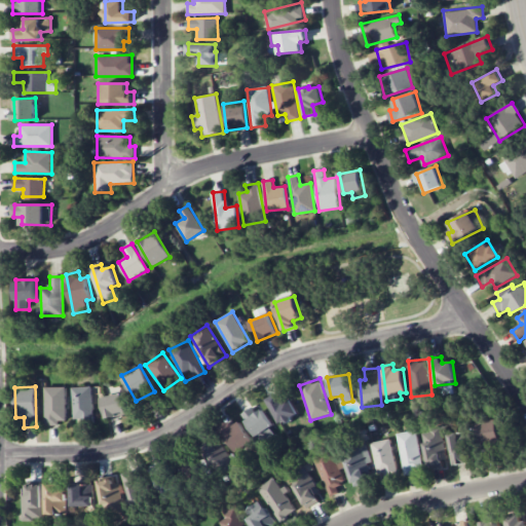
[(66,423),(67,387),(46,386),(45,423),(66,423)]
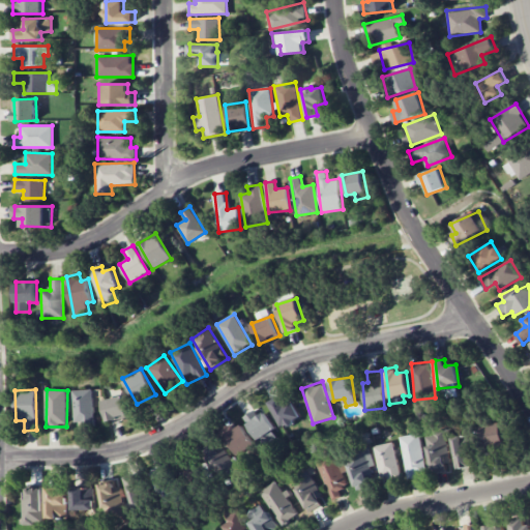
[(92,389),(72,389),(74,422),(93,421),(92,389)]
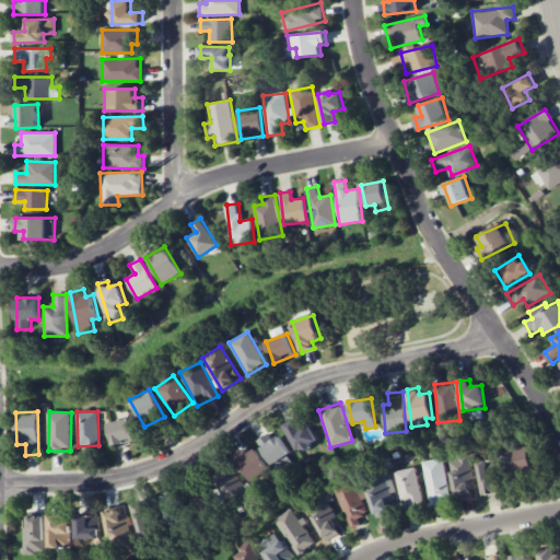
[(114,446),(137,440),(131,418),(108,423),(114,446)]
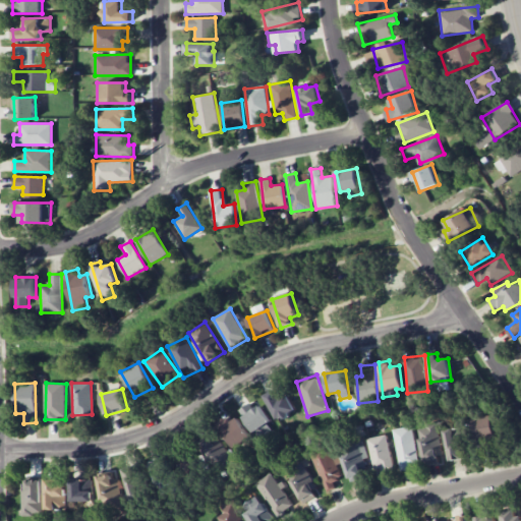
[(288,395),(281,399),(277,390),(265,395),(277,420),(296,411),(288,395)]
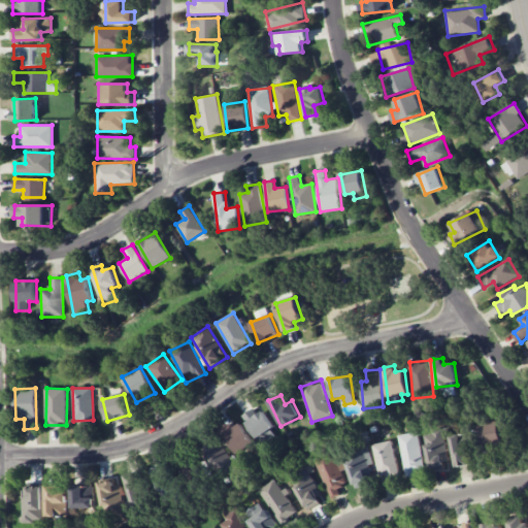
[(264,411),(257,415),(254,408),(243,414),(260,443),(276,435),(264,411)]
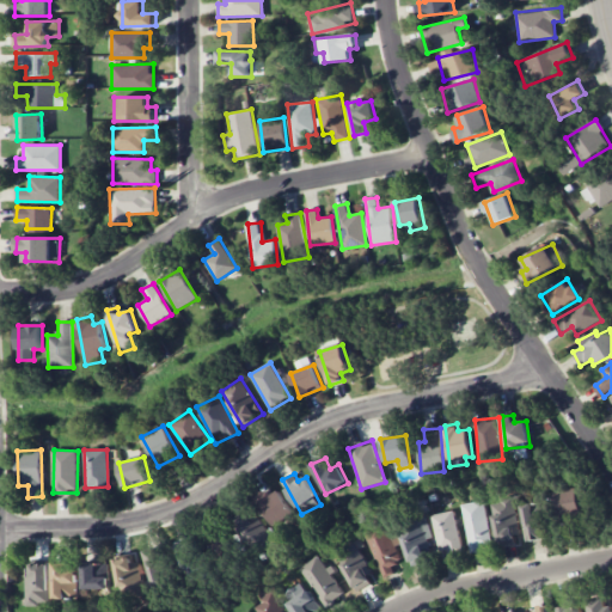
[(275,526),(295,513),(279,488),(258,501),(275,526)]
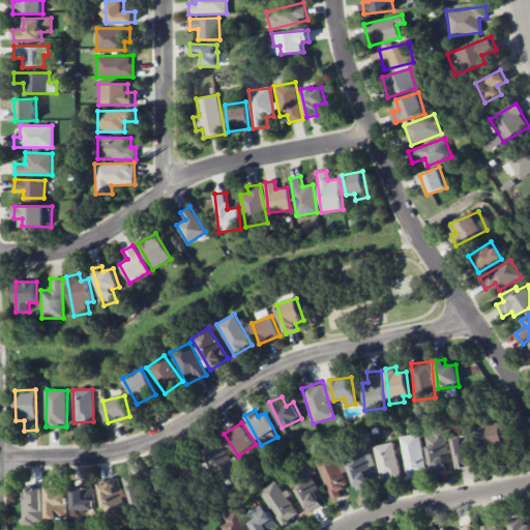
[(483,447),(504,445),(502,422),(481,425),(483,447)]
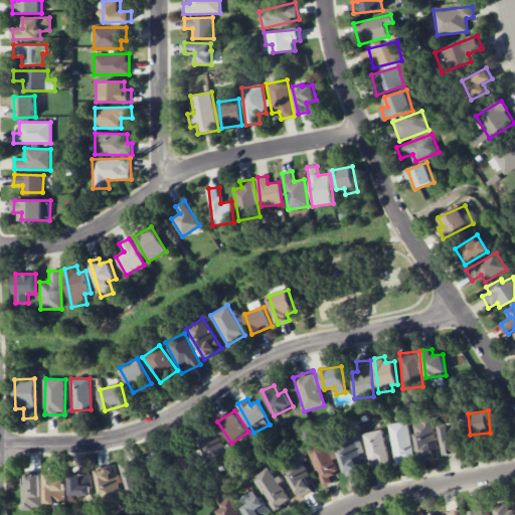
[(419,460),(439,457),(433,416),(413,420),(419,460)]
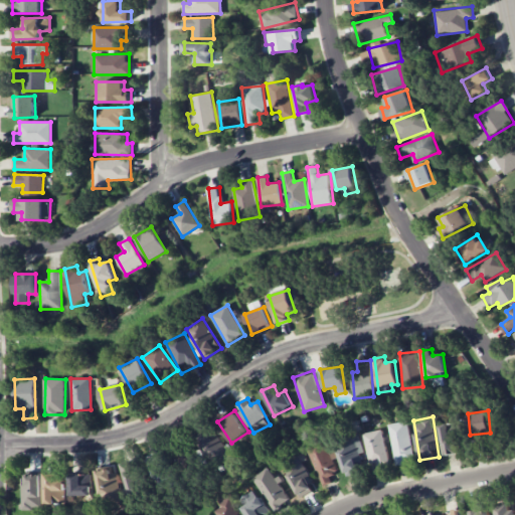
[(414,460),(407,420),(388,424),(395,464),(414,460)]
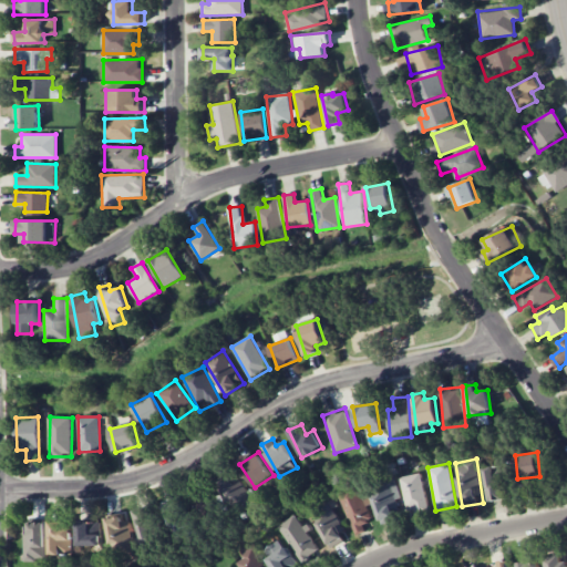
[(504,465),(485,466),(487,501),(506,500),(504,465)]
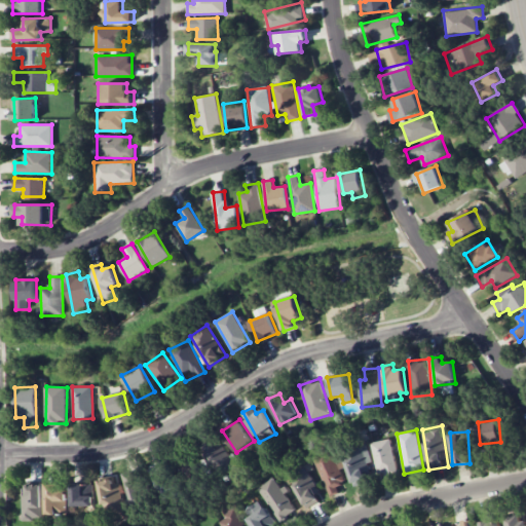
[(371,443),(377,474),(386,472),(387,478),(398,475),(389,439),(371,443)]
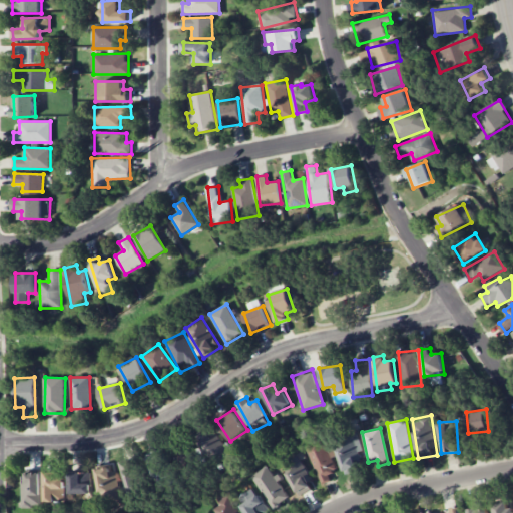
[(346,474),(360,470),(356,453),(363,451),(358,431),(337,436),(346,474)]
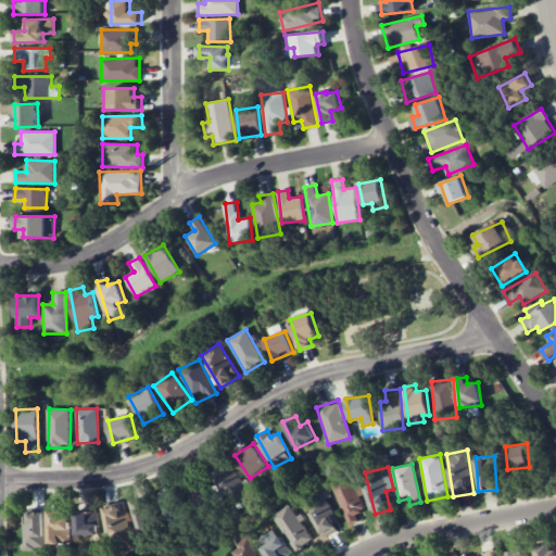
[(348,525),(358,521),(356,514),(367,509),(358,485),(355,487),(351,477),(332,483),(348,525)]
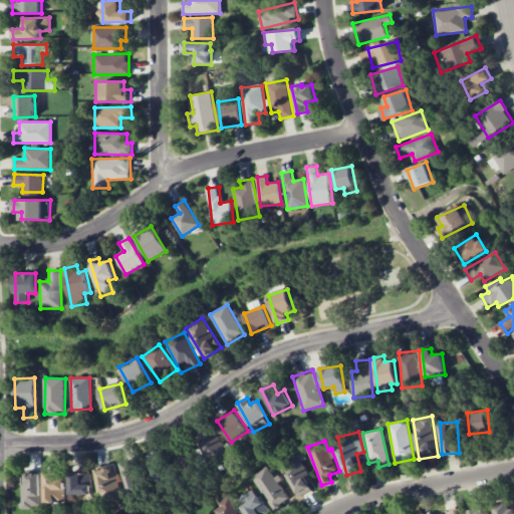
[(314,489),(300,461),(306,459),(300,448),(280,459),(299,497),(314,489)]
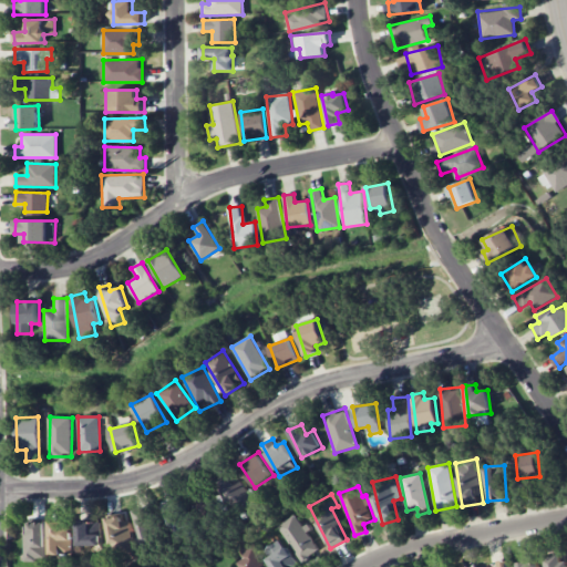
[(167,504),(166,534),(185,534),(186,504),(167,504)]
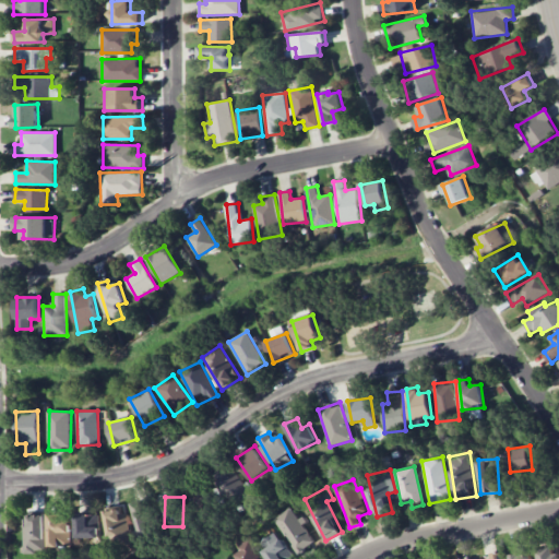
[(131,502),(142,536),(157,532),(146,498),(131,502)]
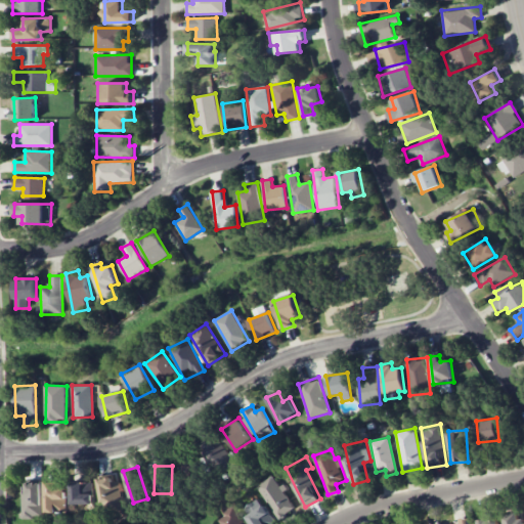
[(280,489),(271,475),(256,485),(278,520),(295,509),(281,489),(280,489)]
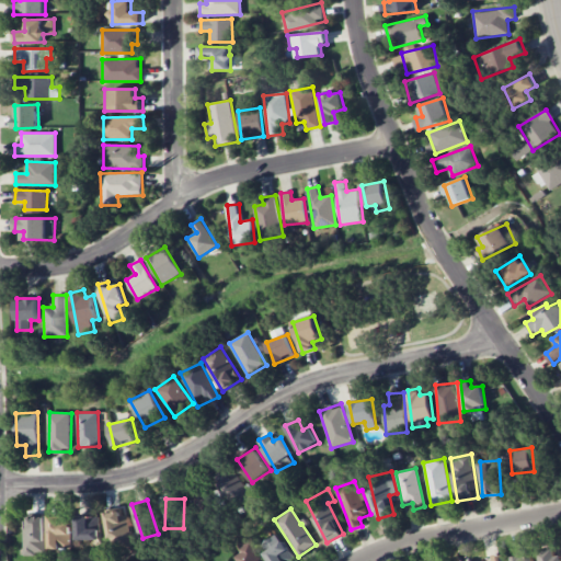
[(122,516),(121,511),(105,512),(109,549),(130,548),(128,515),(122,516)]
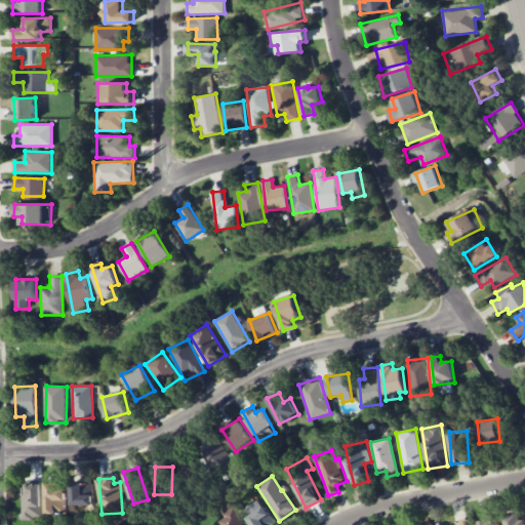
[(65,482),(45,483),(46,514),(57,514),(57,508),(66,508),(65,482)]
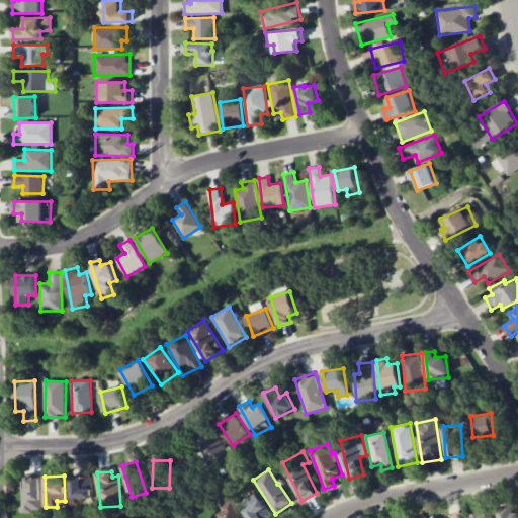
[(91,499),(92,477),(71,476),(70,498),(91,499)]
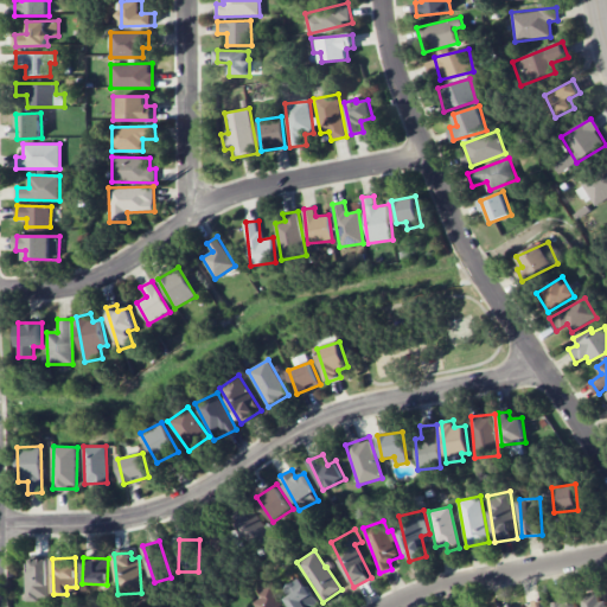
[(49,560),(25,560),(26,600),(49,599),(49,560)]
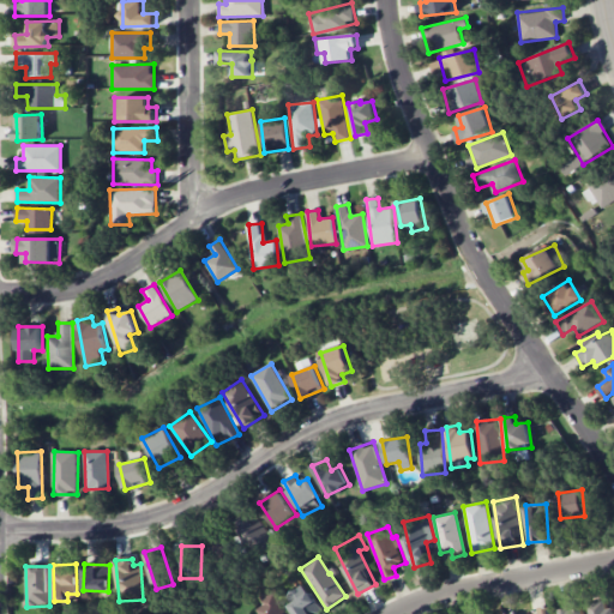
[(321,613),(302,584),(283,596),(294,613),(321,613)]
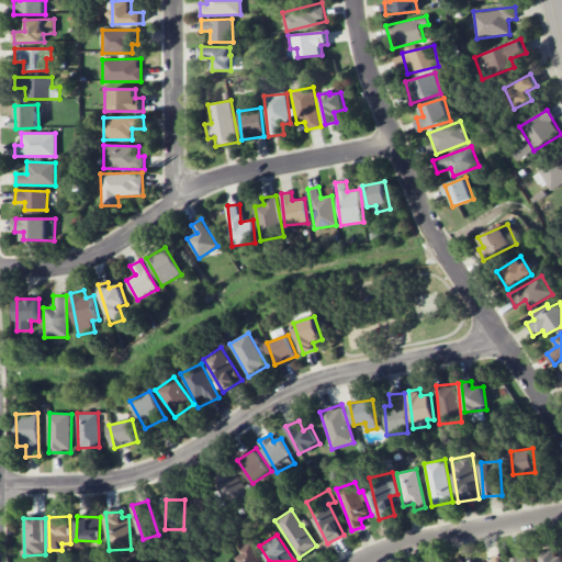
[(233,558),(235,561),(262,561),(248,538),(236,544),(242,553),(233,558)]
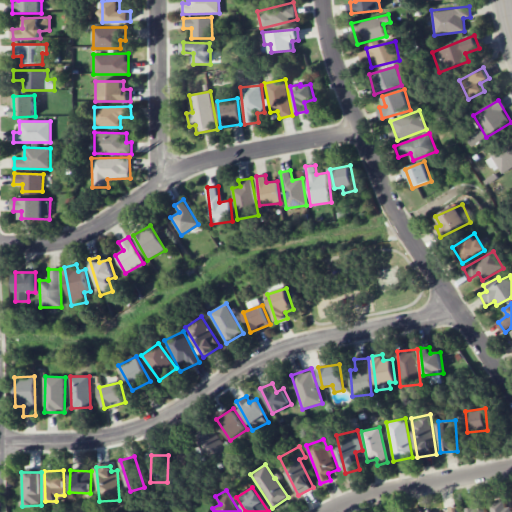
[(492,503),(493,511),(510,511),(510,500),(492,503)]
